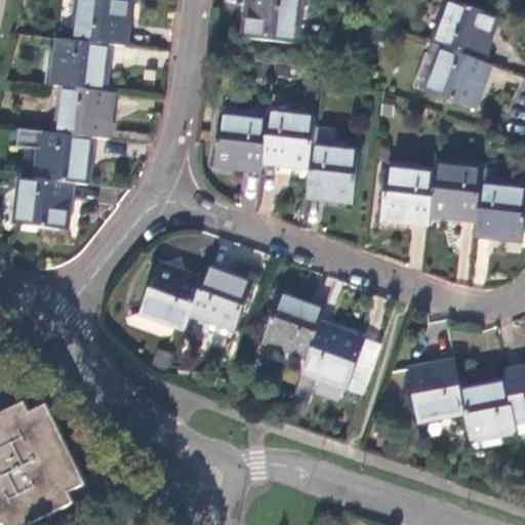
[(126,0),(75,0),(71,40),(111,45),(124,47),(129,0),(126,0)]
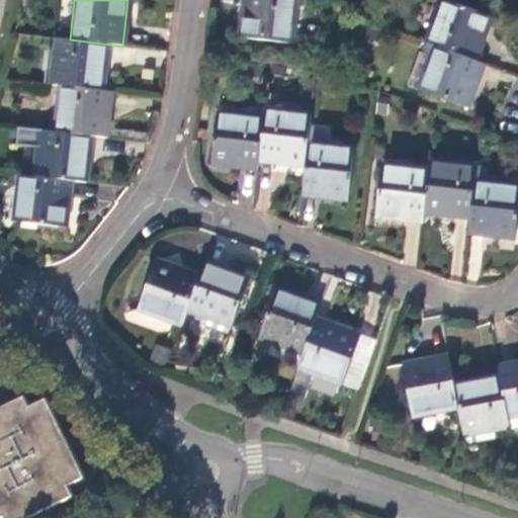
[(244,0),(239,36),(291,44),(297,0),(244,0)]
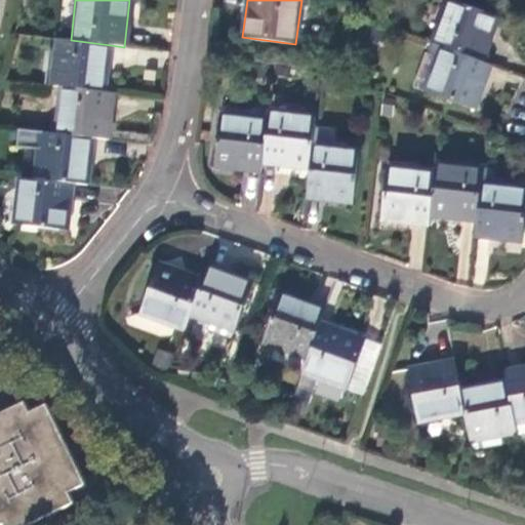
[(444,0),(429,43),(479,61),(495,16),(449,0),(444,0)]
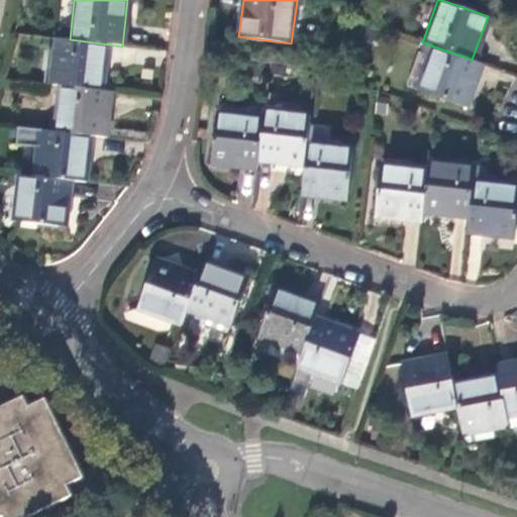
[(70,39),(57,37),(55,49),(43,48),(39,83),(62,86),(102,91),(109,44),(70,39)]
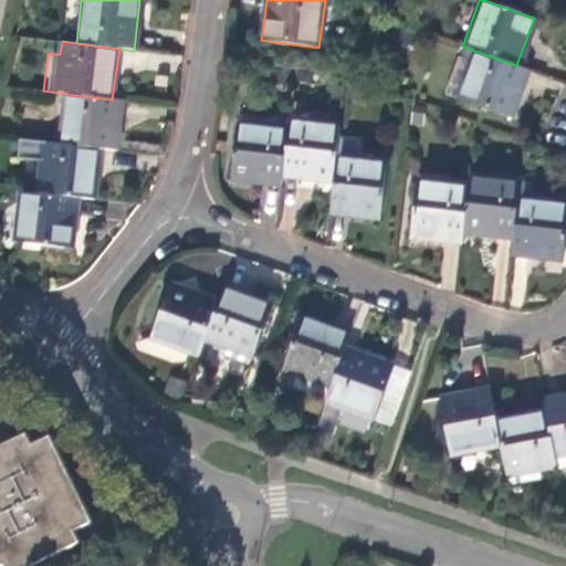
[(511,116),(527,70),(516,65),(462,46),(457,44),(442,90),(456,94),(454,97),(511,116)]
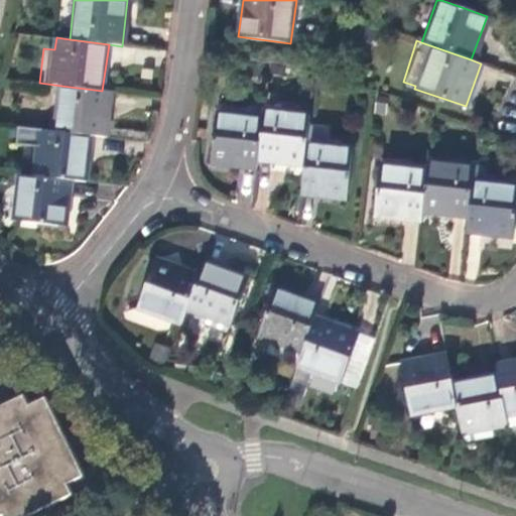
[(102,91),(61,86),(55,129),(93,133),(107,134),(113,92),(102,91)]
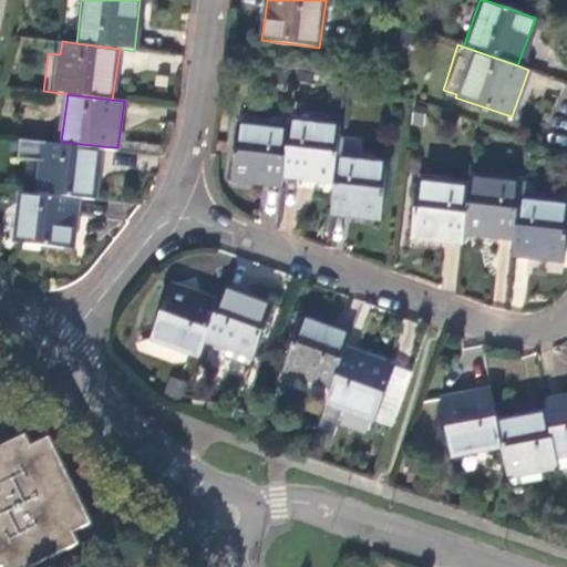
[(284,177),(290,119),(266,116),(259,121),(238,120),(233,183),(282,187),(284,177)]
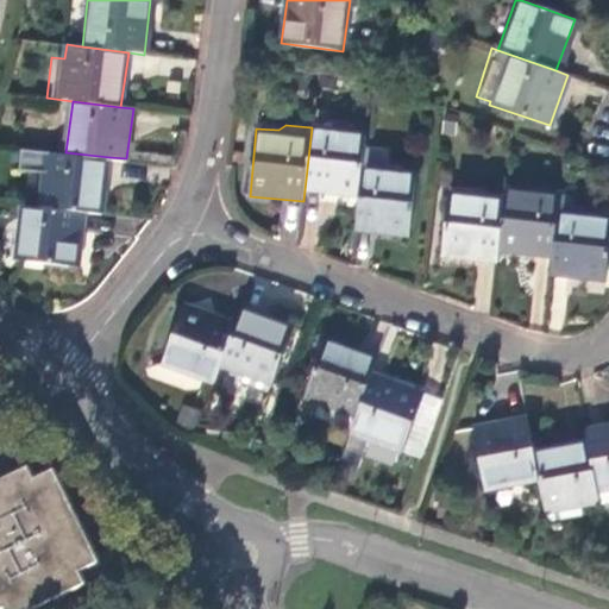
[(363,146),(365,133),(312,127),(305,190),(358,195),(363,146)]
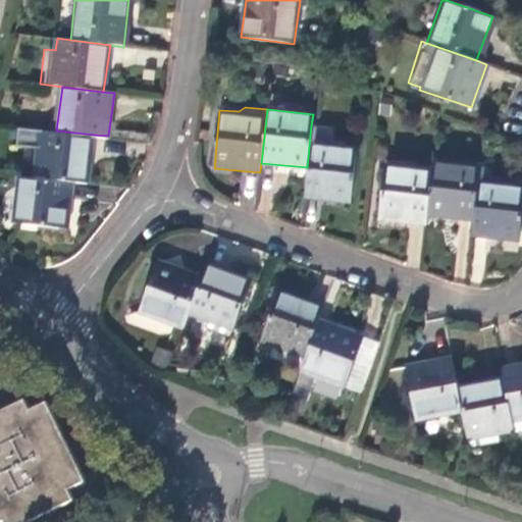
[(311,125),(307,167),(304,197),(352,202),(358,149),(328,146),(330,127),(311,125)]
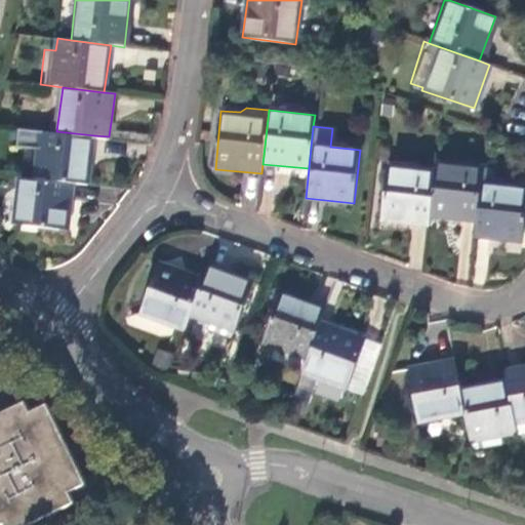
[(37,148),(33,178),(72,183),(87,185),(94,135),(56,131),(18,128),(17,146),(37,148)]
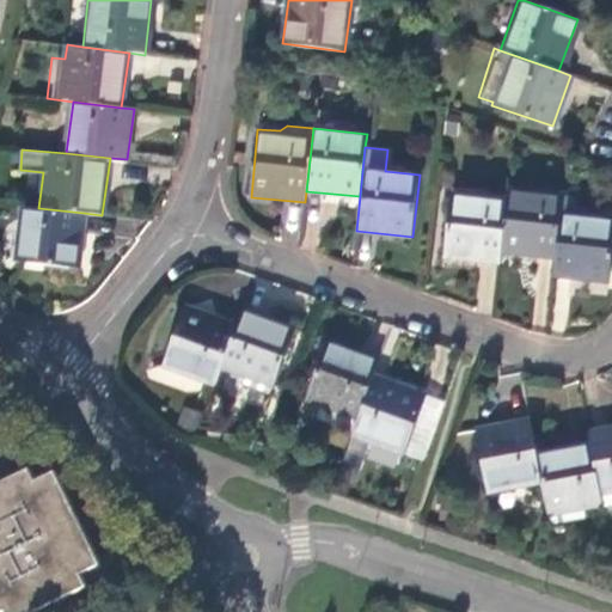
[(561,214),(563,200),(507,195),(506,206),(500,256),(555,262),(561,214)]
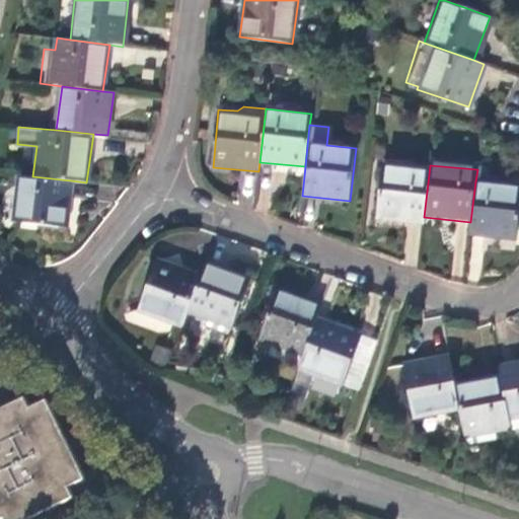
[(424,217),(429,174),(381,169),(376,222),(423,227),(424,217)]
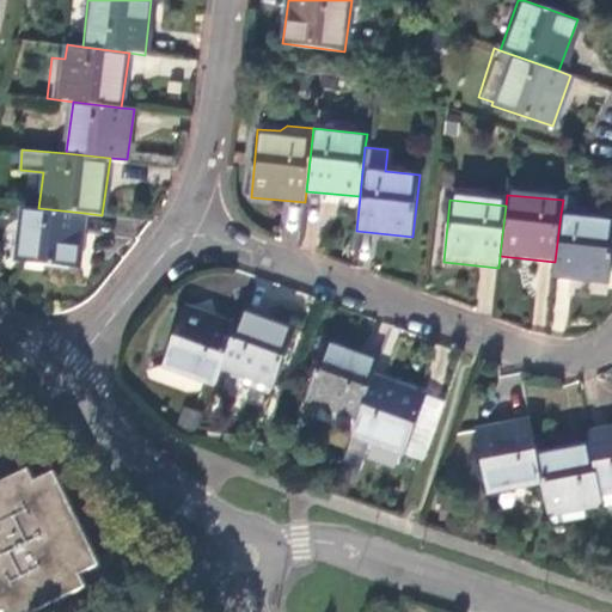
[(38,208),(19,206),(12,261),(77,268),(84,213),(38,208)]
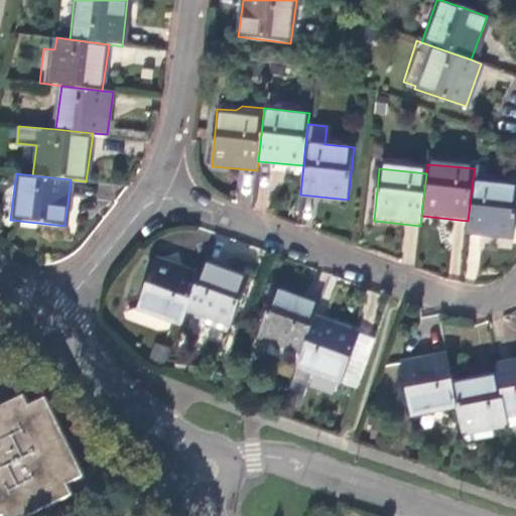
[(468,221),(466,235),(512,240),(515,214),(515,206),(515,184),(473,180),(468,221)]
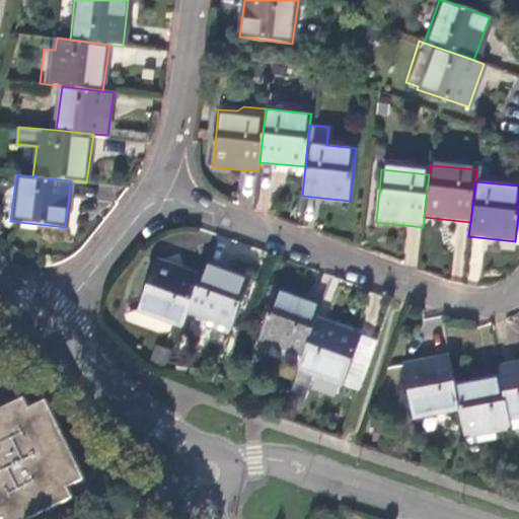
[(189,309),(201,277),(156,261),(138,308),(182,324),(189,309)]
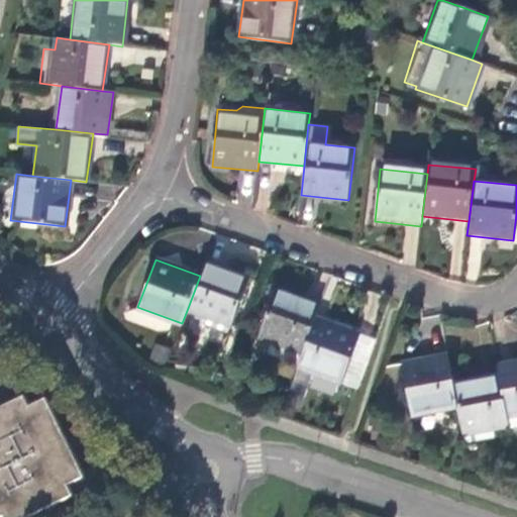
[(249,277),(205,261),(200,276),(188,308),(231,324),(249,277)]
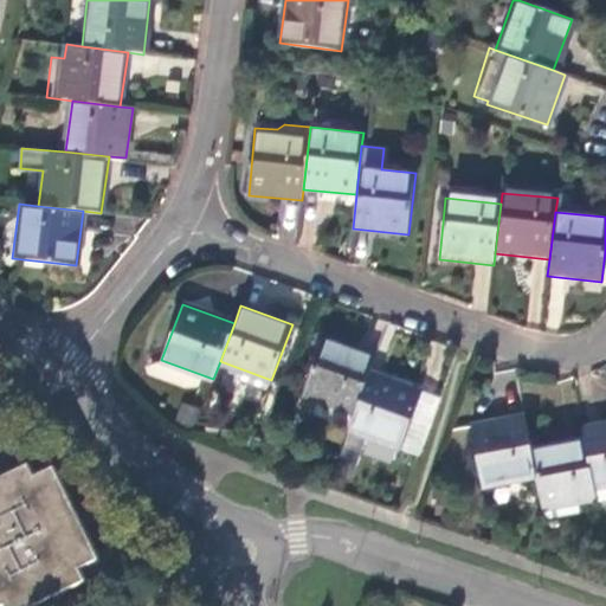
[(375,355),(323,336),(303,393),(320,399),(318,403),(313,417),(349,430),(355,412),(369,373),(375,355)]
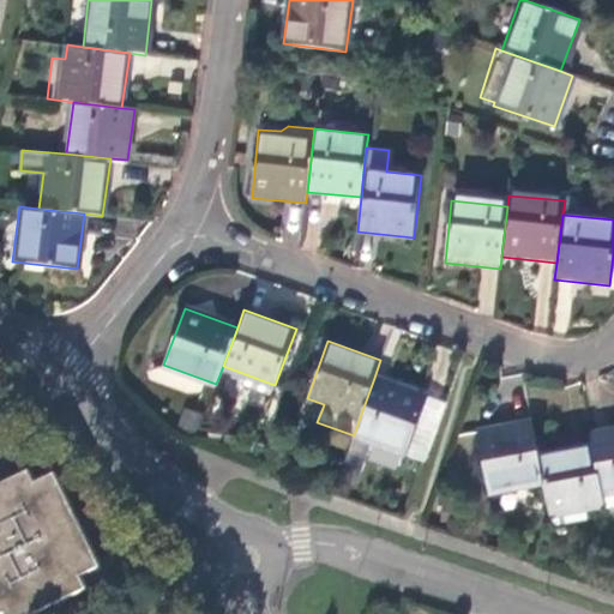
[(154,366),(150,379),(197,395),(202,381),(154,366)]
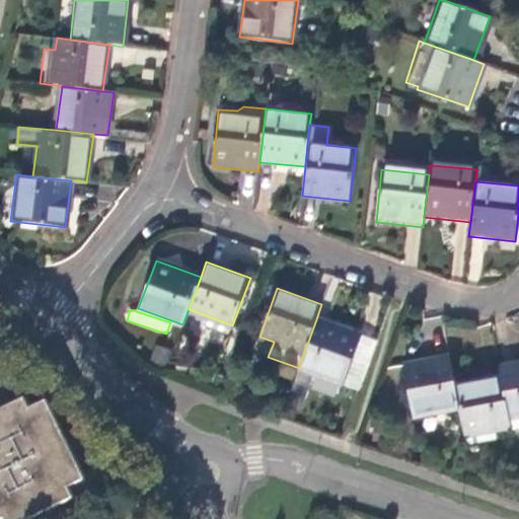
[(313,372),(343,383),(361,335),(316,319),(304,353),(299,368),(290,391),(304,396),(313,372)]
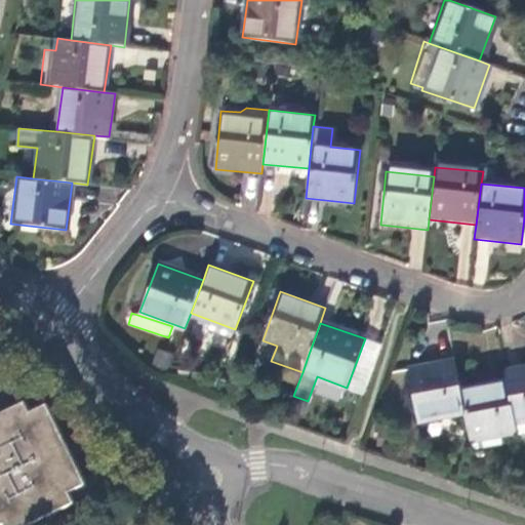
[(277,346),(263,340),(261,344),(276,349),(277,346)]
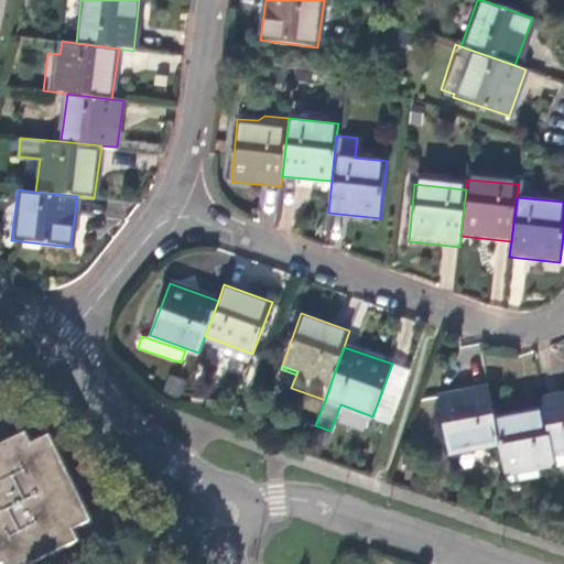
[(495,419),(489,388),(436,399),(447,454),(499,444),(495,419)]
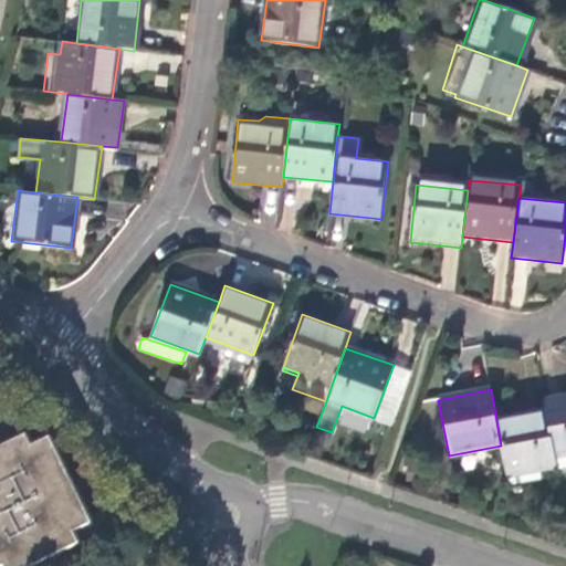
[(544,410),(554,468),(565,464),(565,397),(543,401),(544,410)]
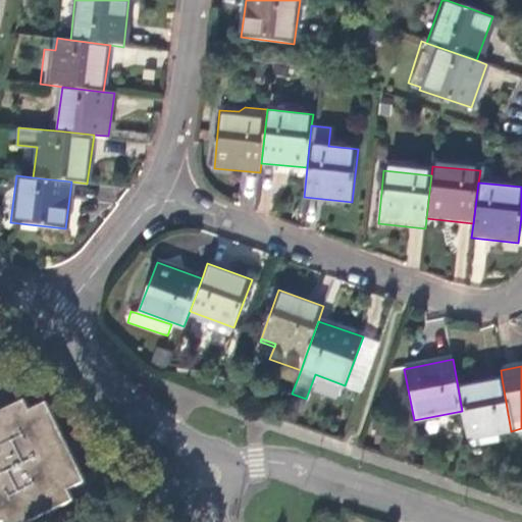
[(467,438),(511,431),(502,378),(458,387),(462,411),(467,438)]
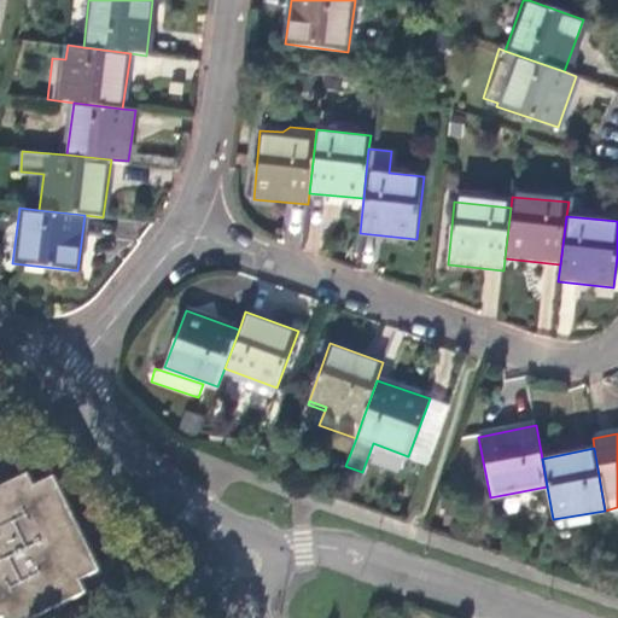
[(0,612),(6,610),(10,617),(21,617),(88,584),(82,572),(100,563),(54,470),(34,481),(28,467),(0,481),(0,612)]
